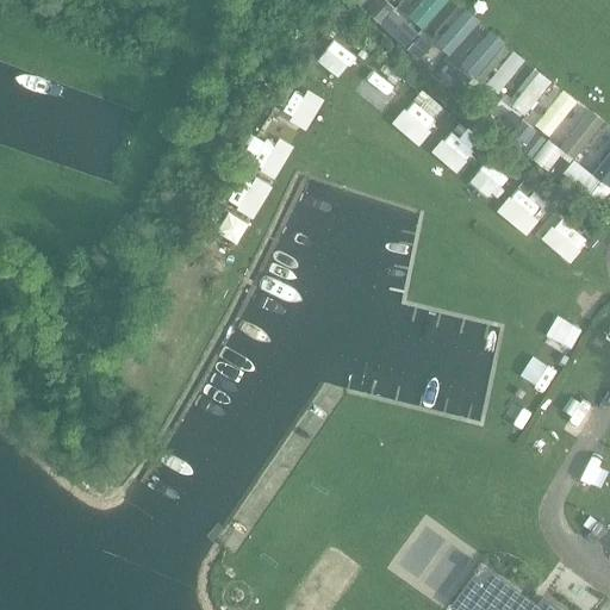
[(422,0),(410,13),(424,27),(449,0),(422,0)]
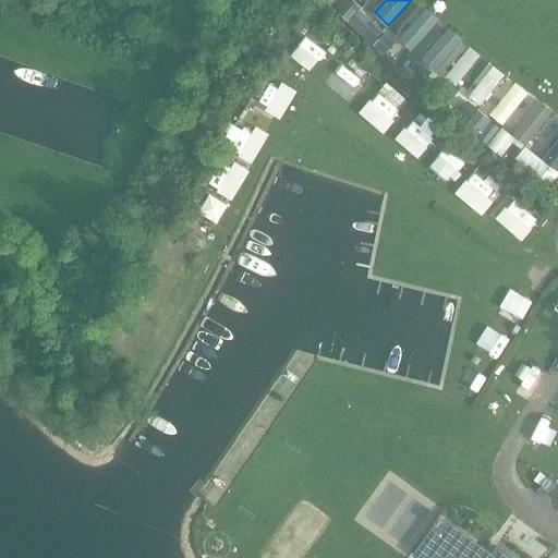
[(419,52),(443,19),(424,4),(399,38),(419,52)]
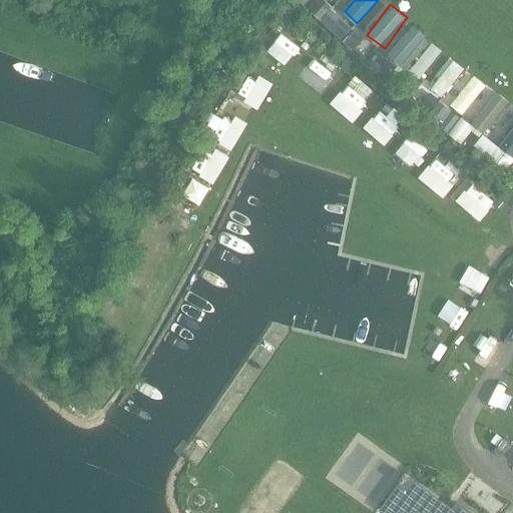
[(344,20),(334,32),(341,39),(352,27),(344,20)]
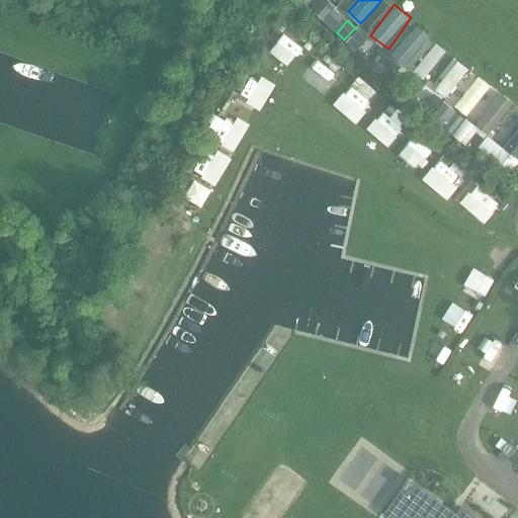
[(393,59),(407,68),(429,31),(415,23),(393,59)]
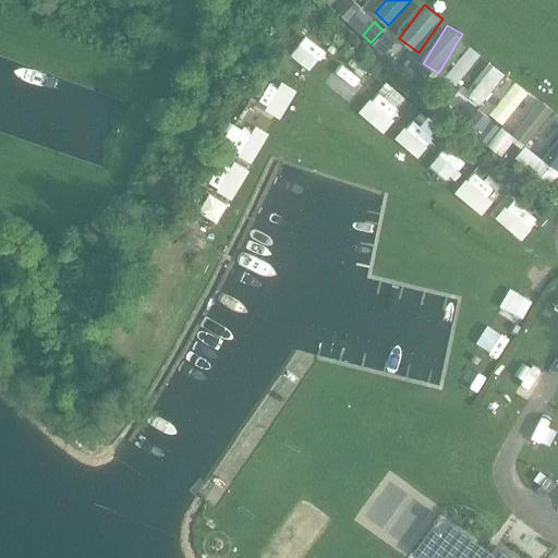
[(383,33),(377,39),(387,48),(392,41),(383,33)]
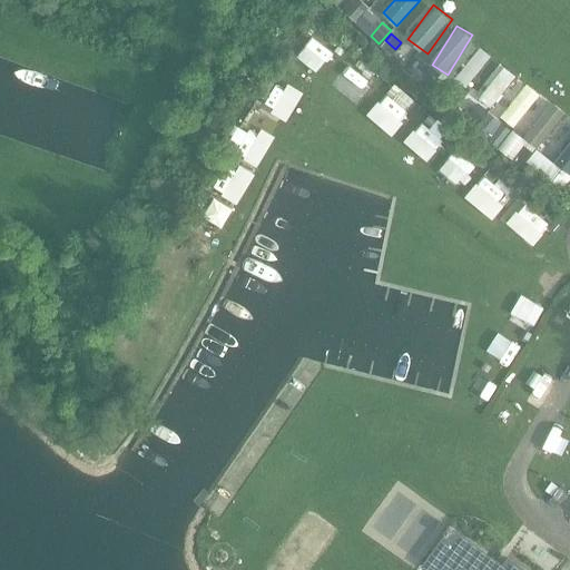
[(480,98),(493,107),(517,74),(504,65),(480,98)]
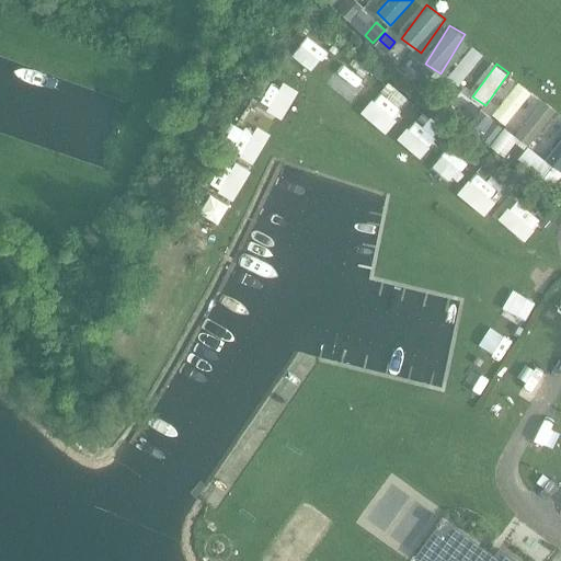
[(361,90),(364,67),(341,65),(339,87),(361,90)]
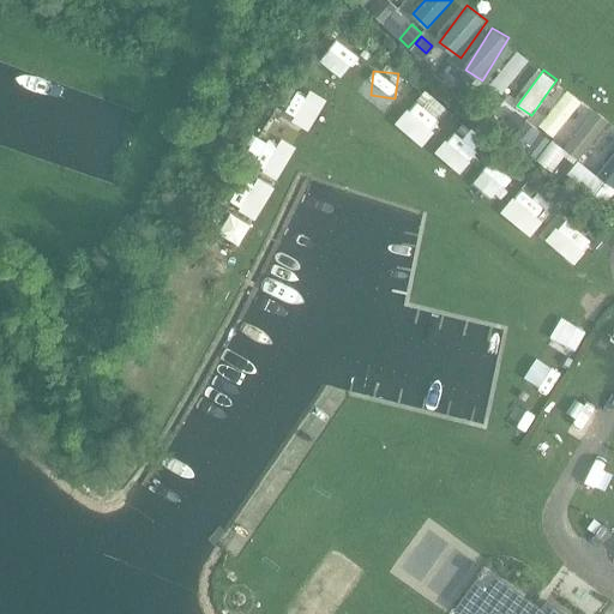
[(462,73),(455,83),(463,90),(471,82),(462,73)]
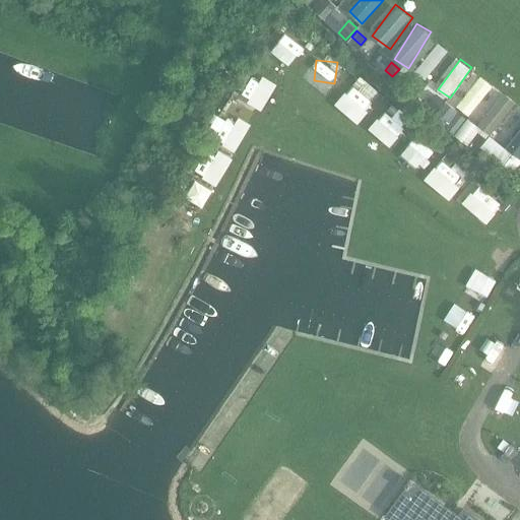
[(482,75),(457,105),(477,121),(476,122),(491,133),(516,103),(482,75)]
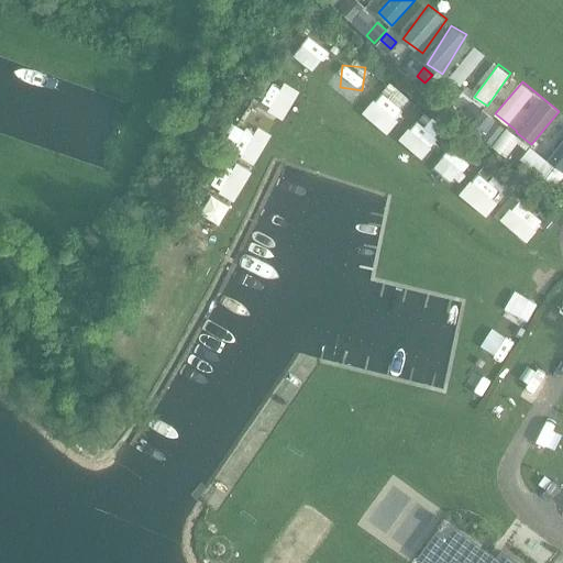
[(283,118),(300,91),(287,83),(271,109),(283,118)]
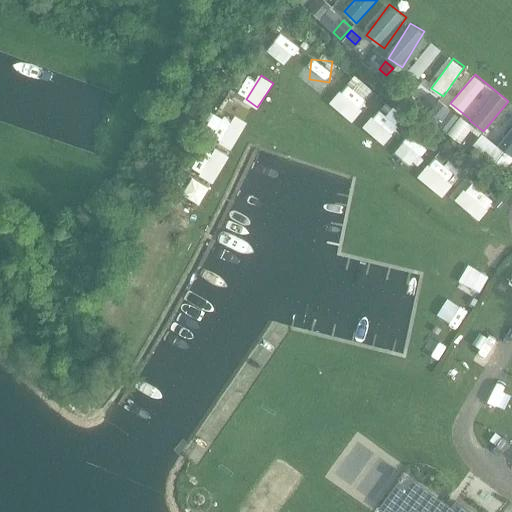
[(410,76),(404,84),(409,87),(415,79),(410,76)]
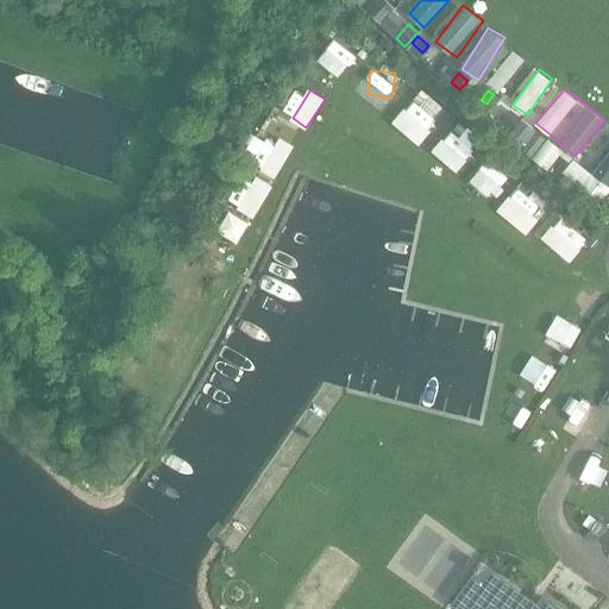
[(413,98),(393,121),(420,144),(439,120),(413,98)]
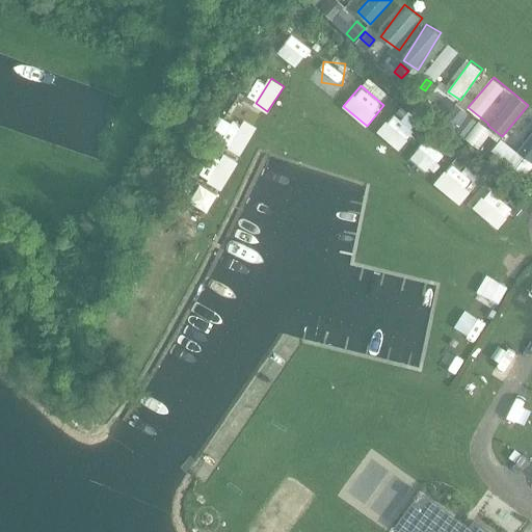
[(448,100),(440,110),(447,115),(454,105),(448,100)]
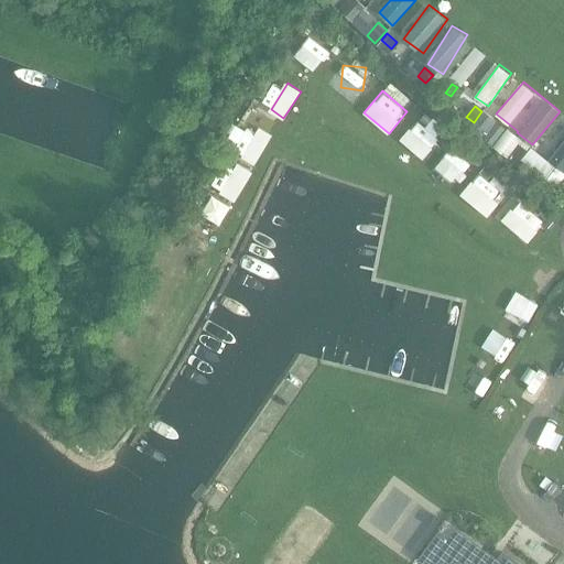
[(424,116),(420,120),(424,125),(429,119),(424,116)]
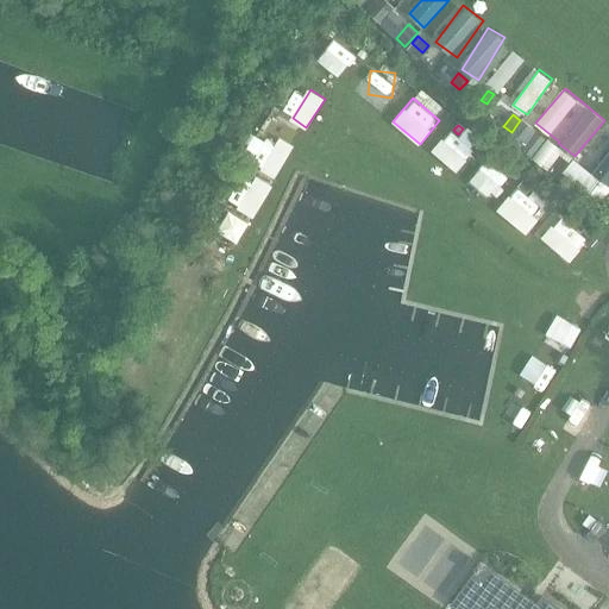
[(606,151),(608,145),(608,133),(601,127),(591,139),(606,151)]
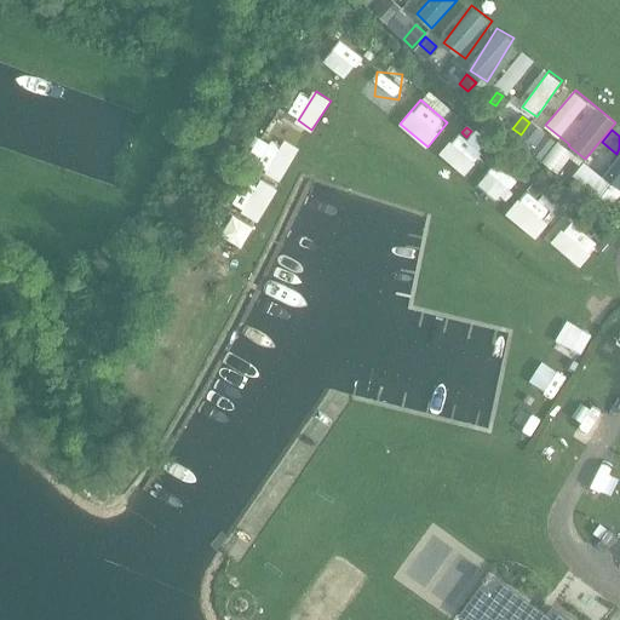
[(247,161),(285,177),(296,151),(258,136),(247,161)]
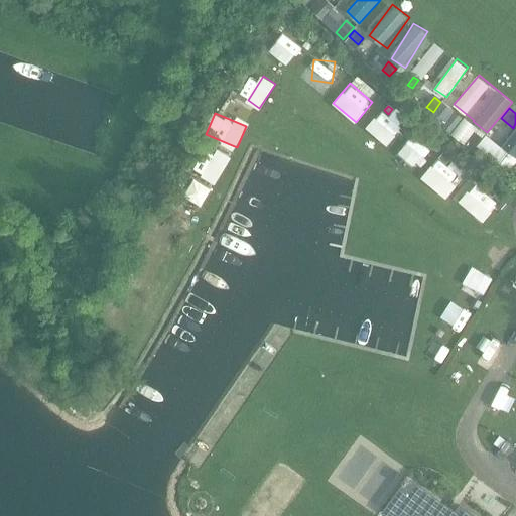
[(509,152),(515,157),(515,127),(502,145),(487,134),(478,145),(501,162),(509,152)]
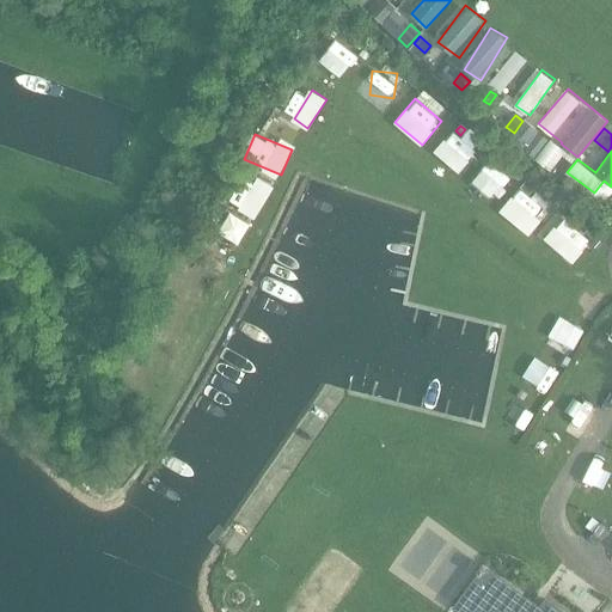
[(500,200),(514,176),(488,160),(473,184),(500,200)]
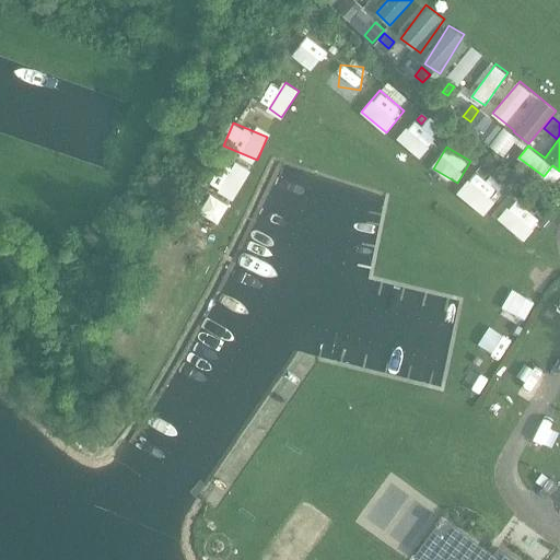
[(228,155),(211,185),(235,198),(252,170),(228,155)]
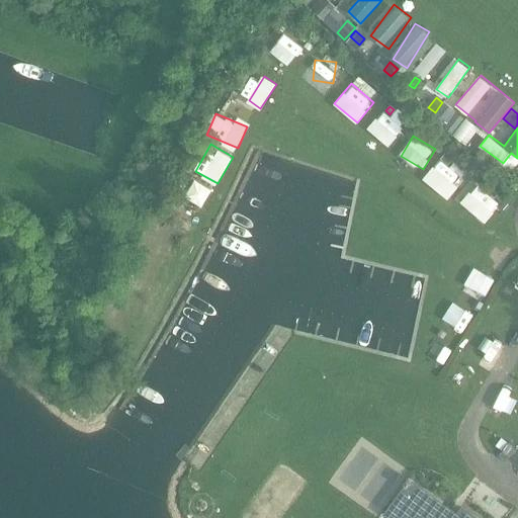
[(443,155),(440,159),(446,164),(450,160),(443,155)]
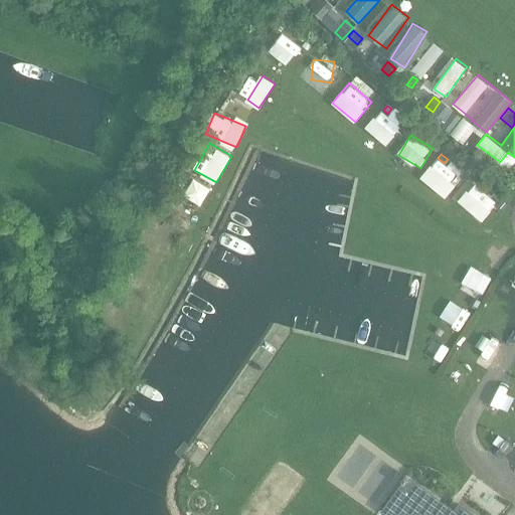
[(459,201),(482,221),(498,202),(475,182),(459,201)]
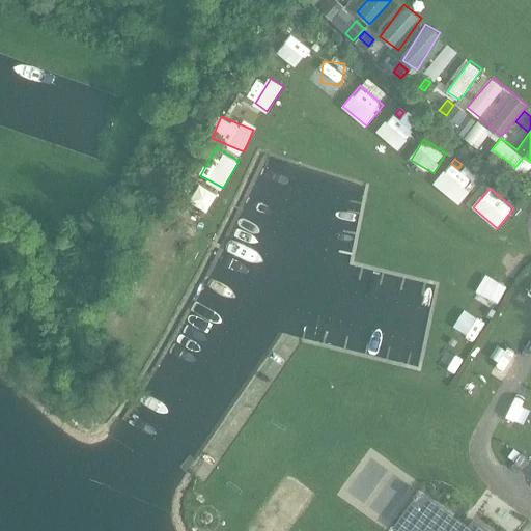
[(516,208),(512,214),(516,218),(522,212),(516,208)]
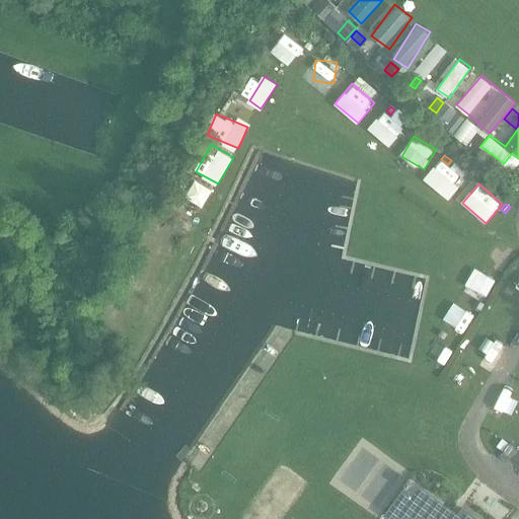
[(478,518),(473,515),(469,518),(466,518),(415,480),(387,518),(388,518),(478,518)]
